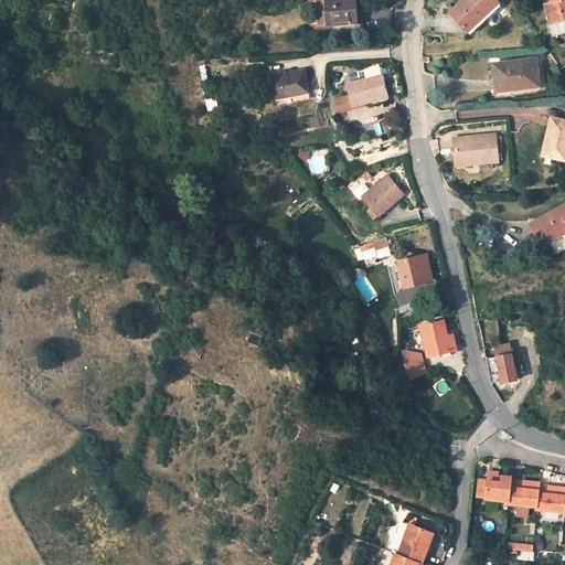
[(356,23),(355,0),(324,0),(327,25),(356,23)]
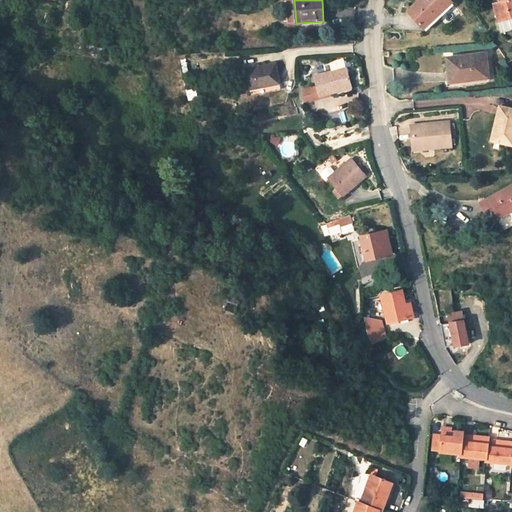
[(421,0),(410,10),(426,28),(440,14),(453,2),(451,0),(421,0)]
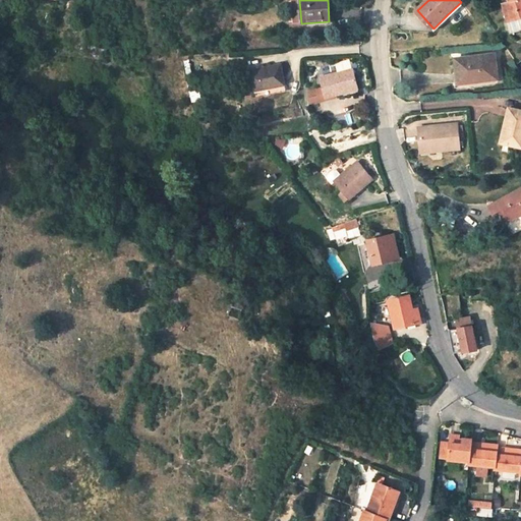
[(520,0),(512,0),(513,2),(507,4),(512,23),(520,20),(520,0)]
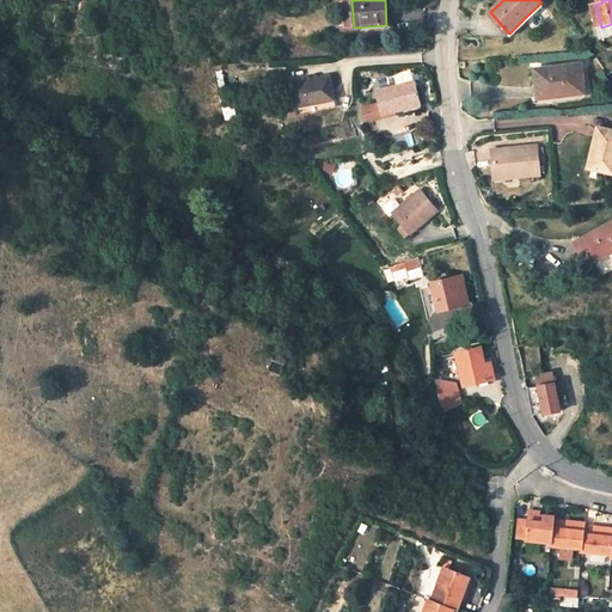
[(542,2),(526,17),(537,29),(552,13),(542,2)]
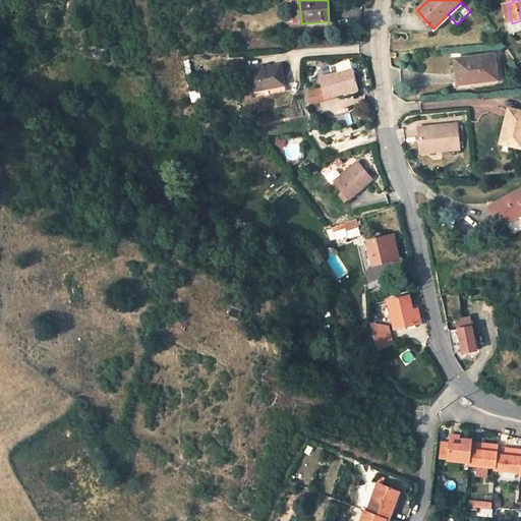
[(455,58),(457,82),(496,79),(494,55),(455,58)]
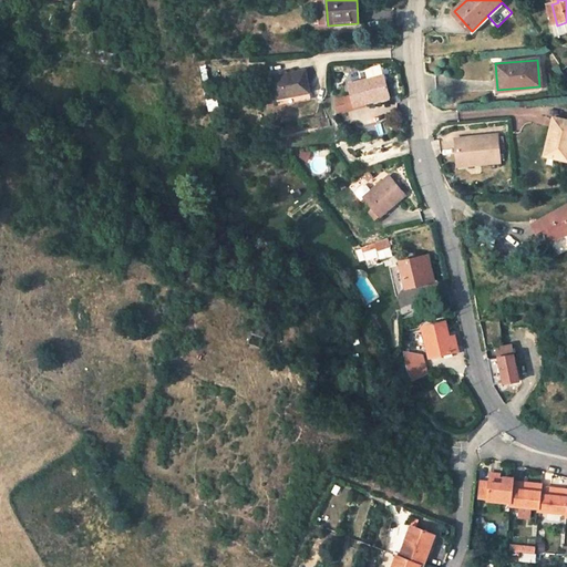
[(362,69),(366,80),(381,74),(387,71),(387,70),(384,68),(382,65),(362,69)]
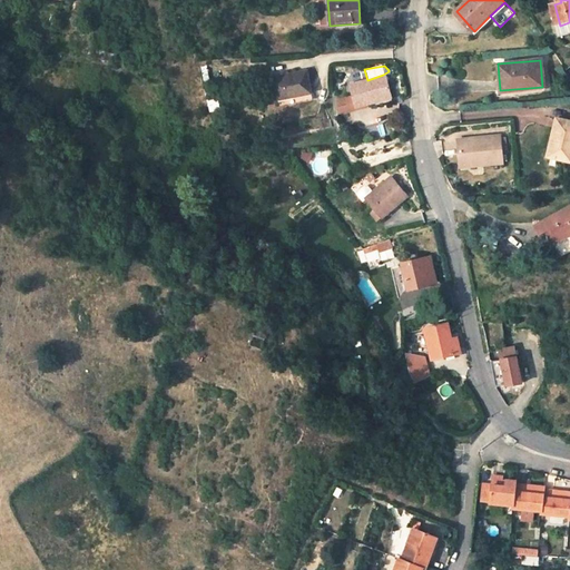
[(275,76),(279,100),(314,92),(310,69),(275,76)]
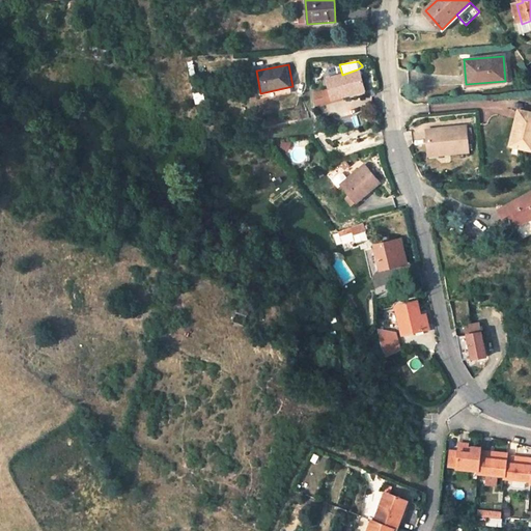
[(329,88),(333,100),(363,89),(357,70),(342,75),(326,80),(329,88)]
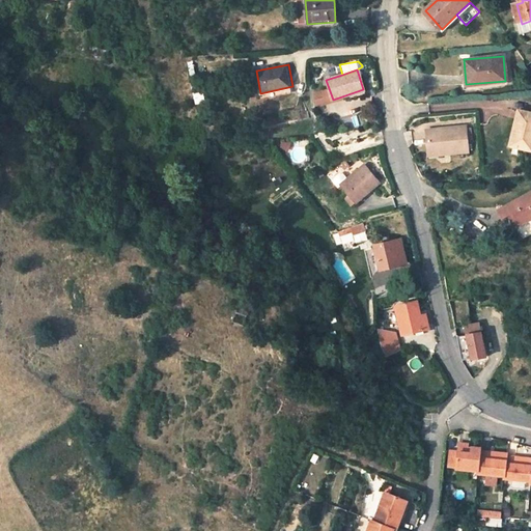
[(333,100),(329,88),(318,92),(323,103),(333,100)]
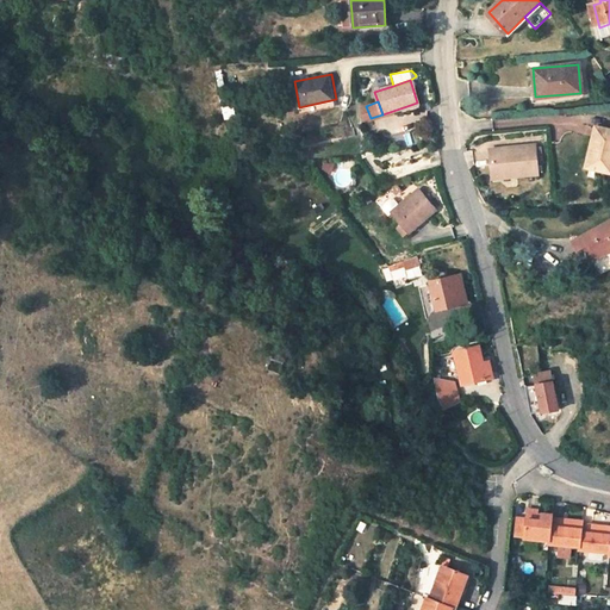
[(587,169),(609,173),(609,131),(596,129),(587,169)]
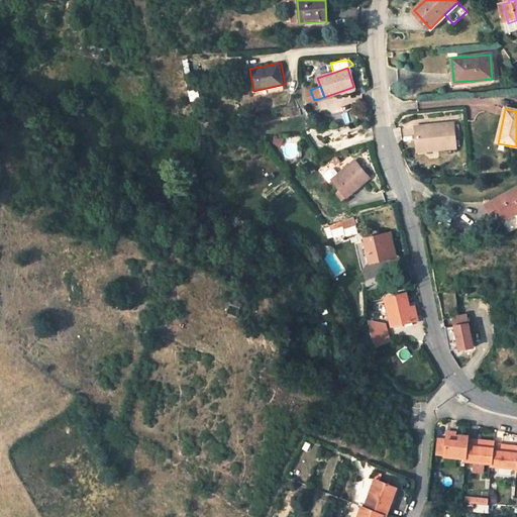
[(436,152),(457,150),(456,126),(433,127),(432,124),(417,125),(418,150),(436,150),(436,152)]
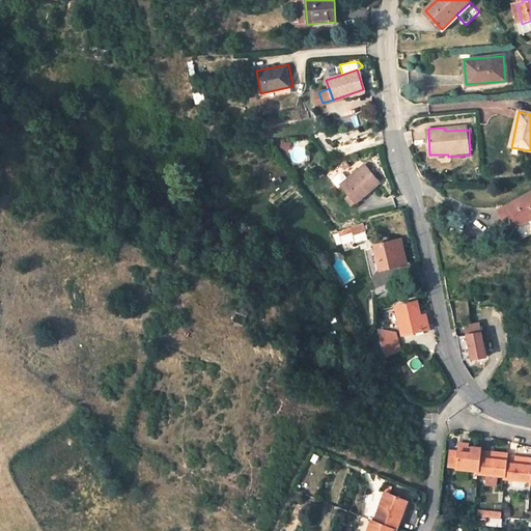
[(281,149),(290,150),(291,143),(282,142),(281,149)]
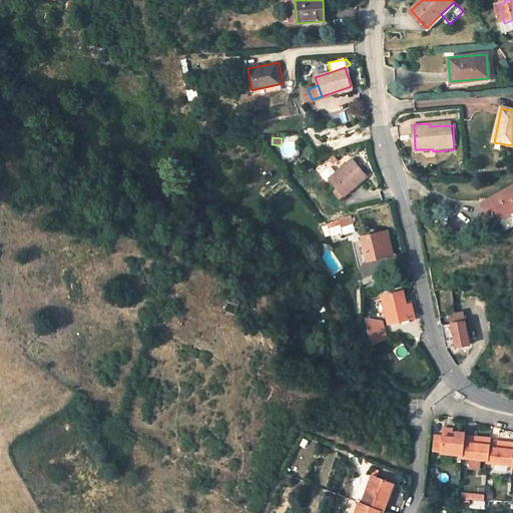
[(331,178),(344,196),(367,179),(354,161),(337,173),(331,178)]
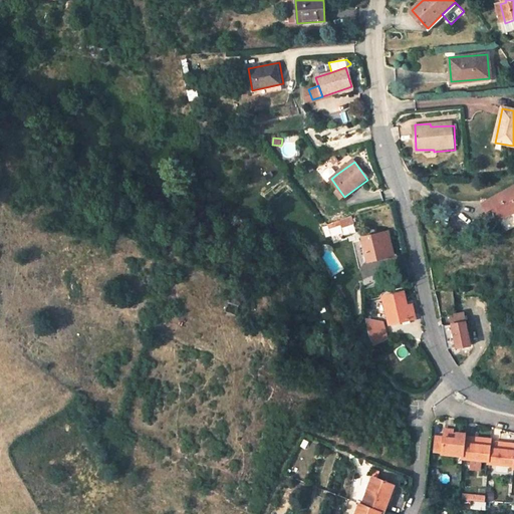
[(331,179),(337,174),(333,168),(330,168),(322,174),(328,182),(331,179)]
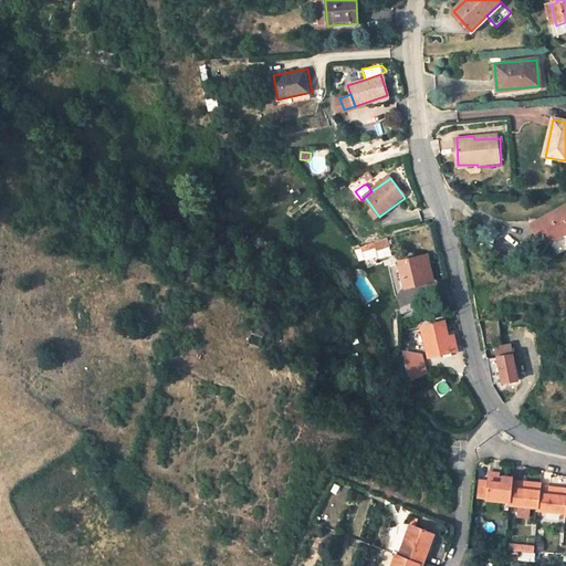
[(565,212),(565,210),(537,224),(527,229),(532,238),(542,232),(547,244),(565,234),(565,212)]
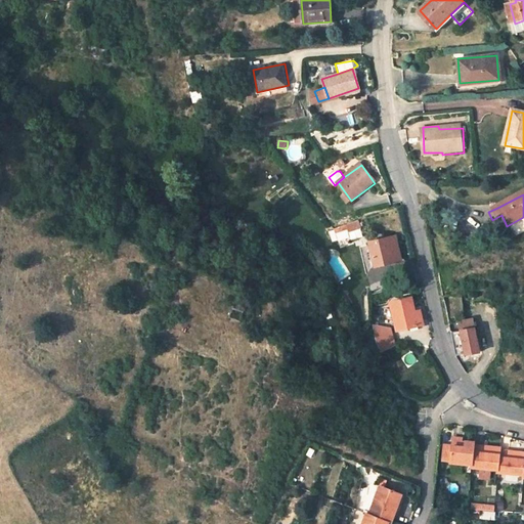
[(360,222),(337,230),(340,238),(352,234),(363,230),(360,222)]
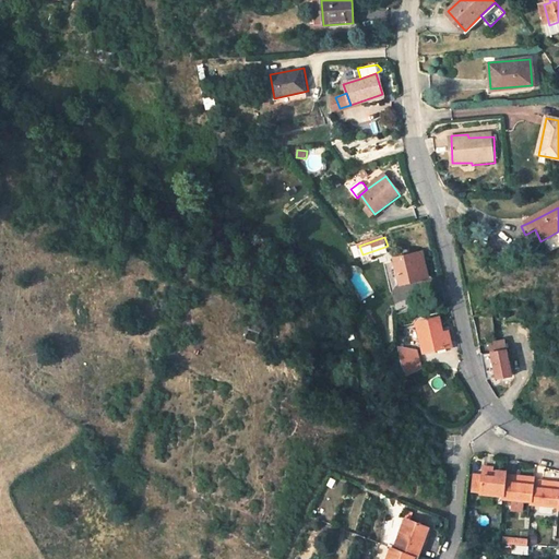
[(388,246),(376,250),(378,258),(391,253),(388,246)]
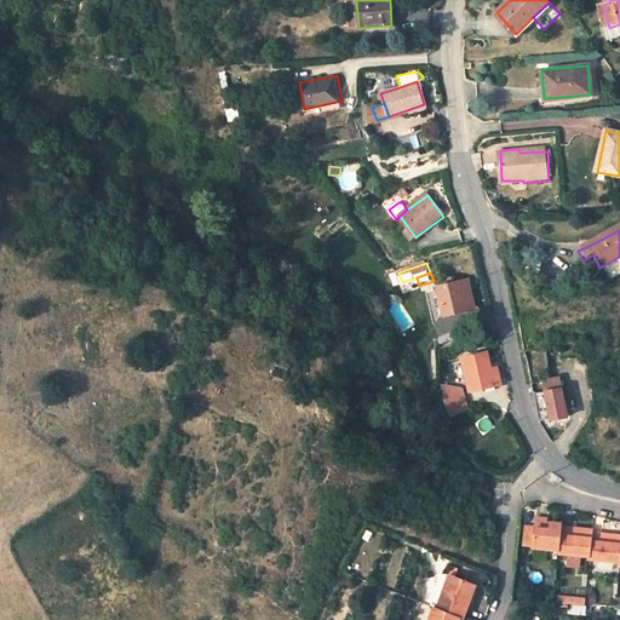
[(441,286),(445,311),(475,306),(470,281),(441,286)]
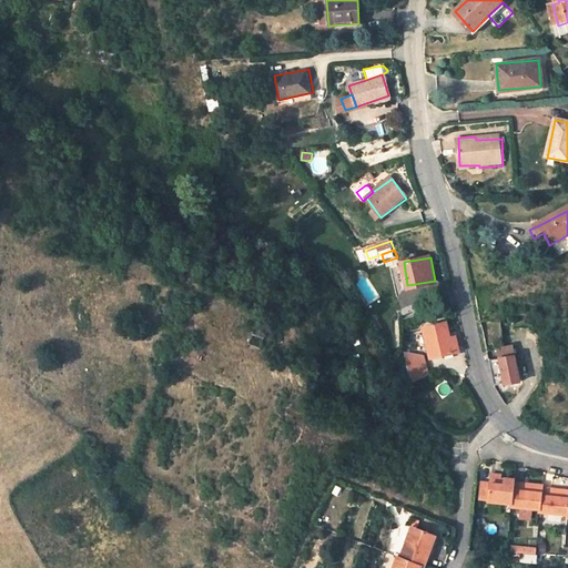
[(402,292),(403,305),(425,302),(424,290),(402,292)]
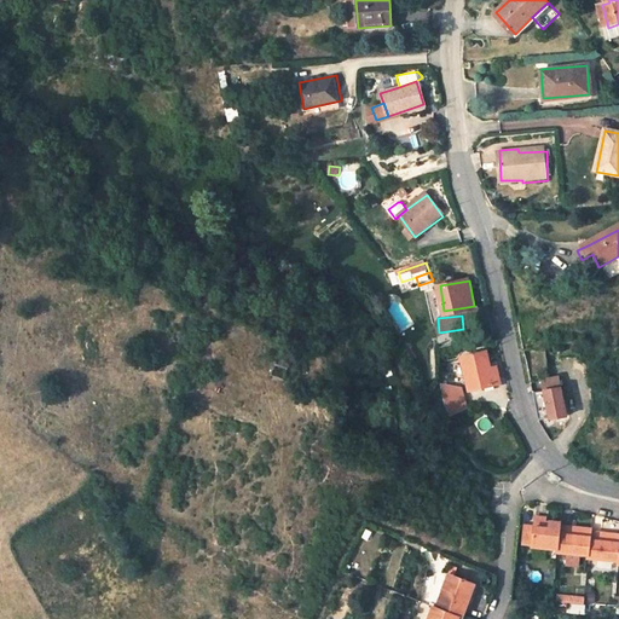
[(470,391),(501,383),(497,368),(491,368),(486,353),(463,359),(470,391)]
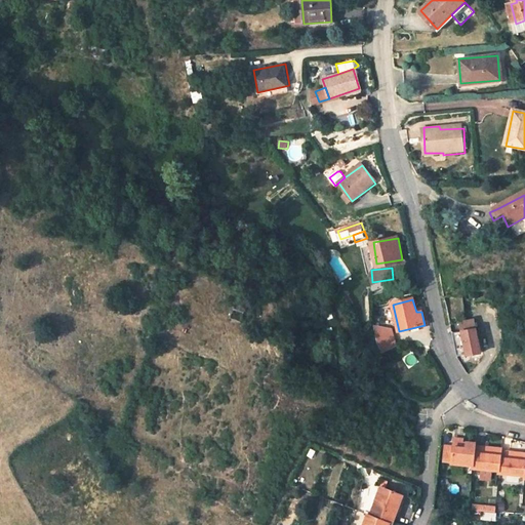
[(242,314),(232,311),(230,320),(239,323),(242,314)]
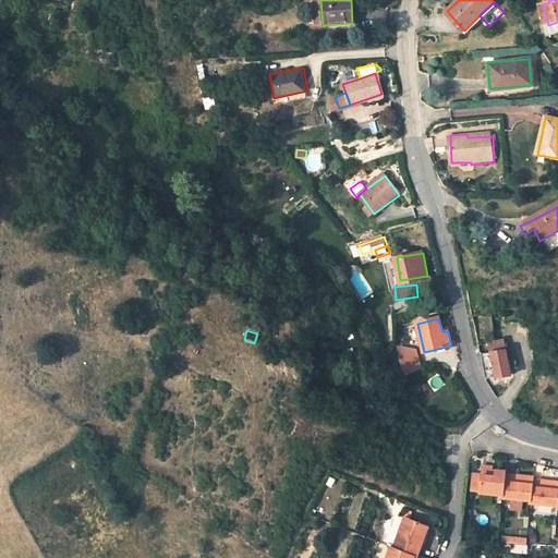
[(525,344),(528,363),(537,362),(535,342),(525,344)]
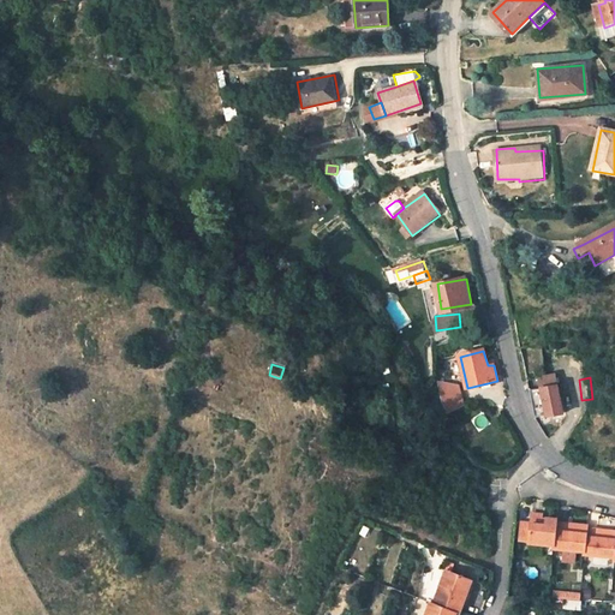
[(439,383),(441,408),(464,406),(461,381),(439,383)]
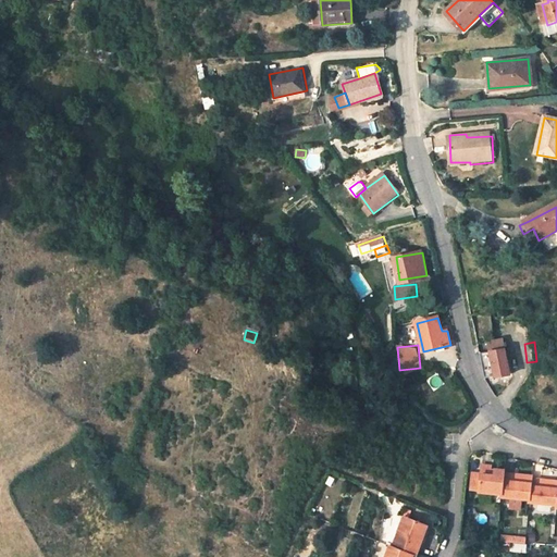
[(485,381),(508,374),(506,361),(503,349),(480,354),(483,368),(485,381)]
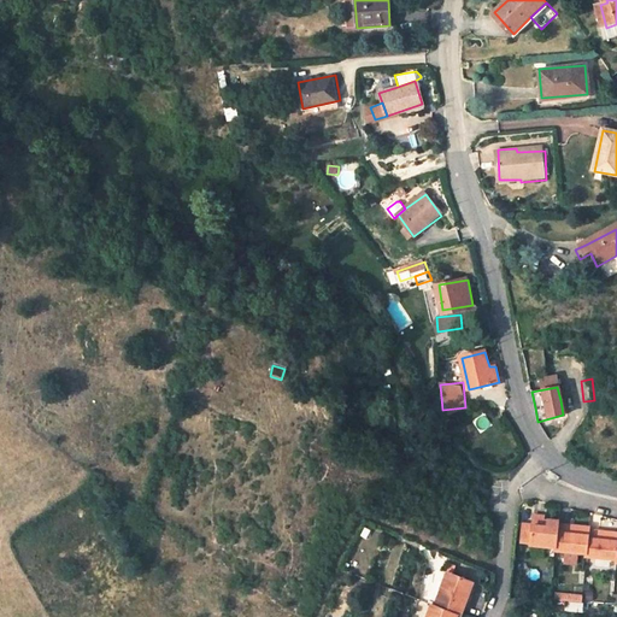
[(583,419),(575,415),(569,428),(577,432),(583,419)]
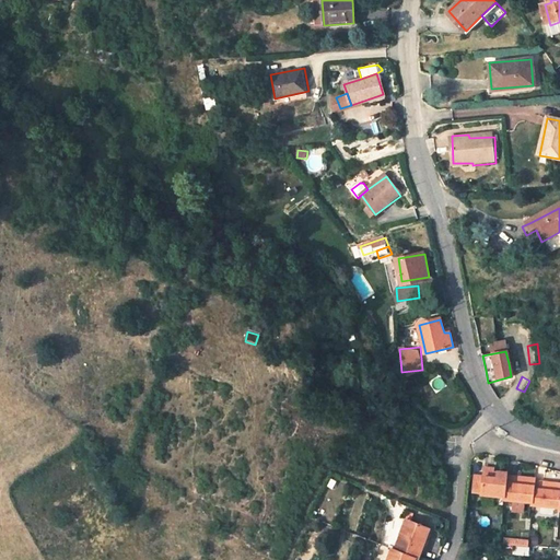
[(503,408),(509,412),(515,404),(508,397),(500,404),(503,408)]
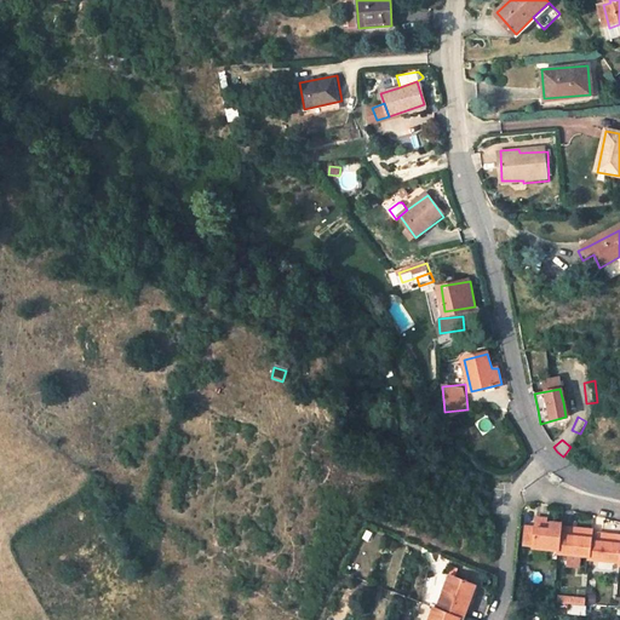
[(551,527),(550,523),(550,521),(537,520),(534,529),(524,529),(522,546),(533,547),(533,550),(558,552),(558,555),(587,558),(587,561),(619,564),(618,568),(619,567),(619,537),(607,535),(607,539),(600,538),(601,535),(591,534),(591,532),(561,528),(551,527)]
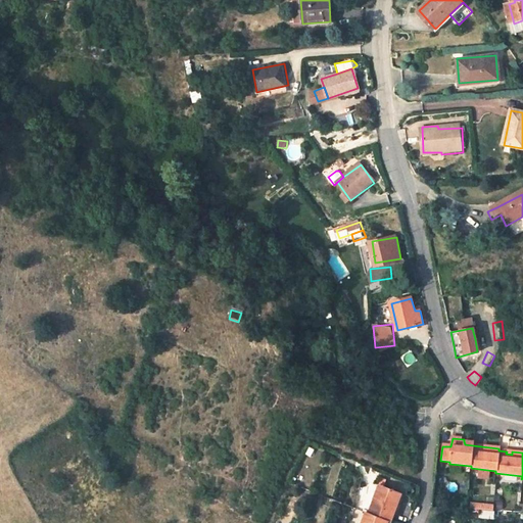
[(378,487),(367,517),(364,515),(361,522),(389,522),(396,506),(393,505),(396,494),(378,487)]
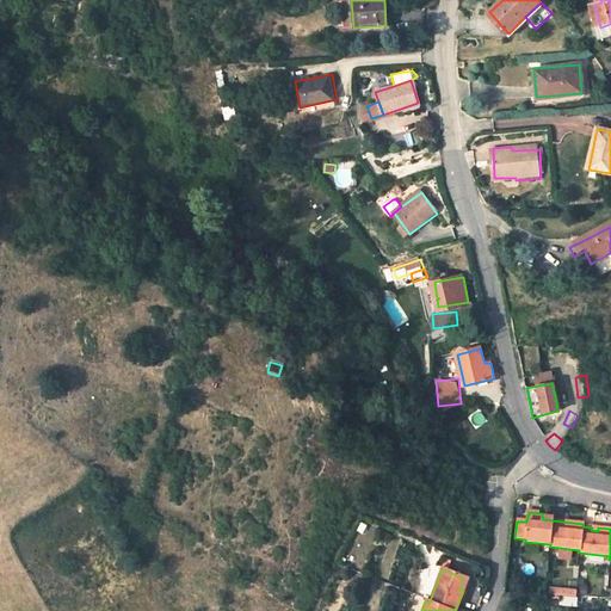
All buildings are outlined.
